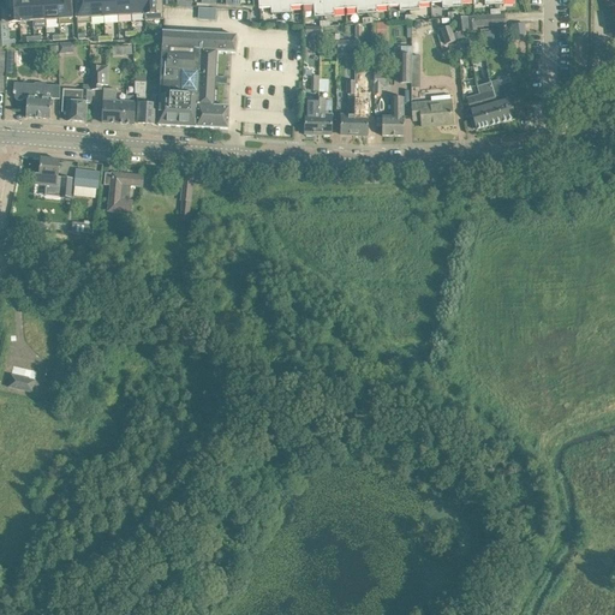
[(21,22),(18,0),(6,0),(7,7),(0,9),(1,24),(21,23),(21,22)]
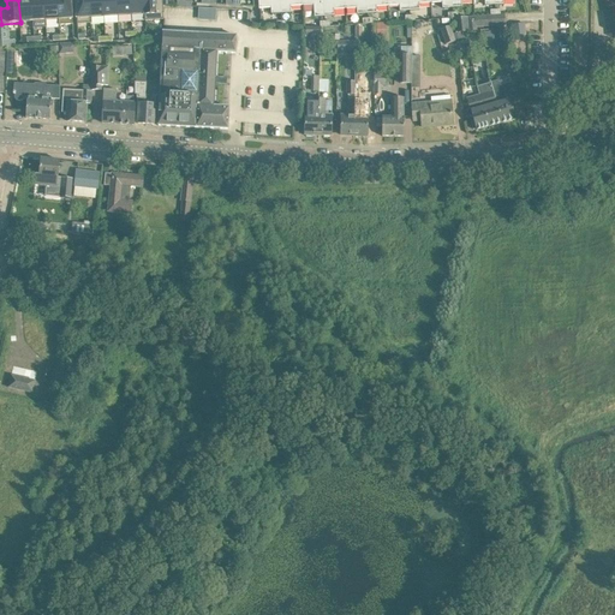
[(33,22),(31,0),(18,0),(21,22),(33,22)]
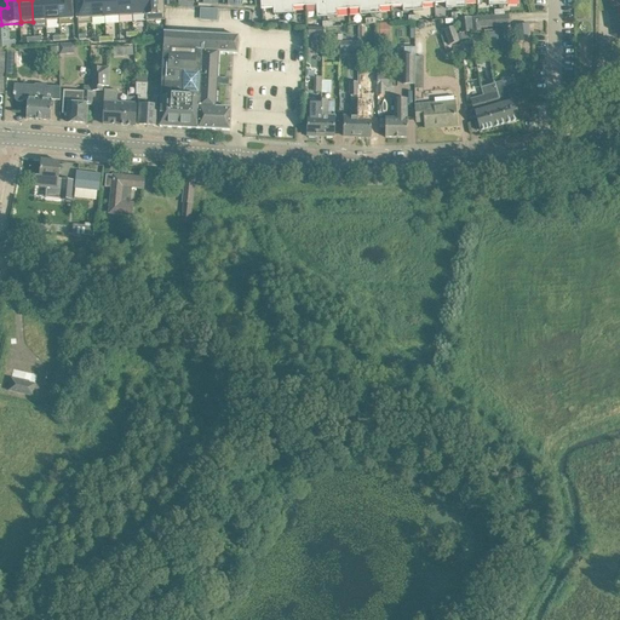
[(46,21),(44,0),(32,0),(33,22),(33,28),(46,28),(46,21)]
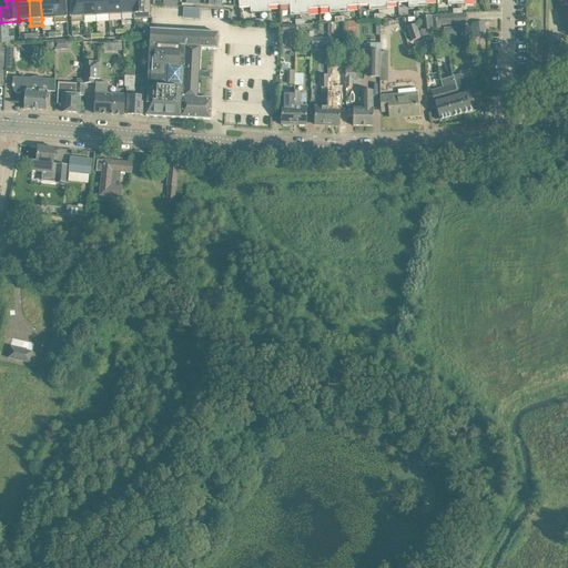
[(53,18),(52,0),(40,0),(42,19),(53,18)]
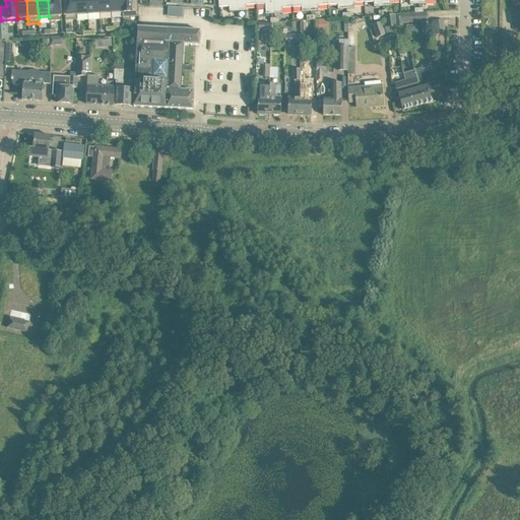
[(61,20),(60,0),(48,0),(49,16),(49,21),(61,20)]
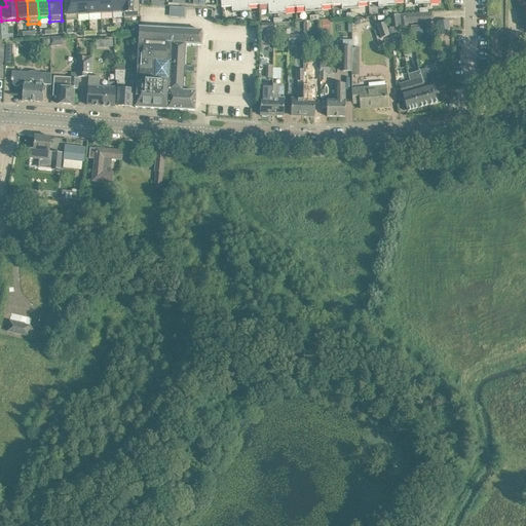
[(77,14),(76,0),(64,0),(66,21),(78,20),(77,14)]
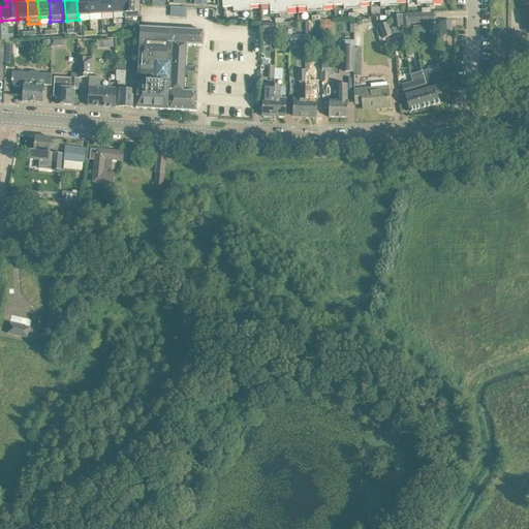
[(89,14),(88,0),(76,0),(78,14),(89,14)]
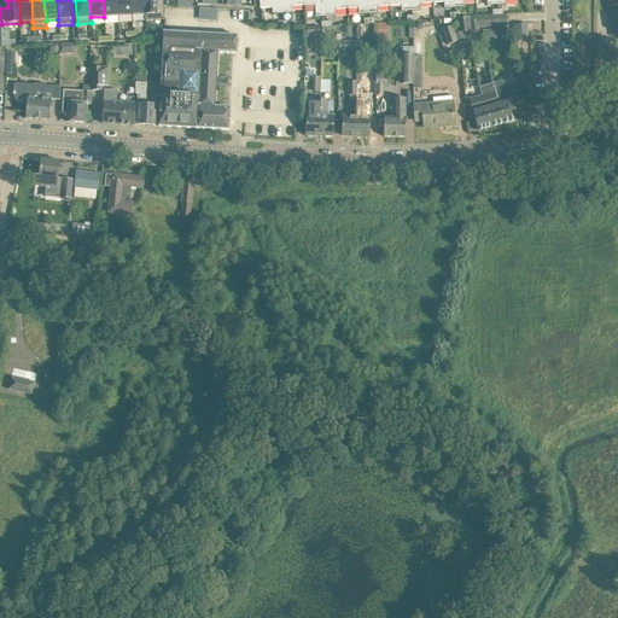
[(118,16),(116,0),(103,0),(104,17),(118,16)]
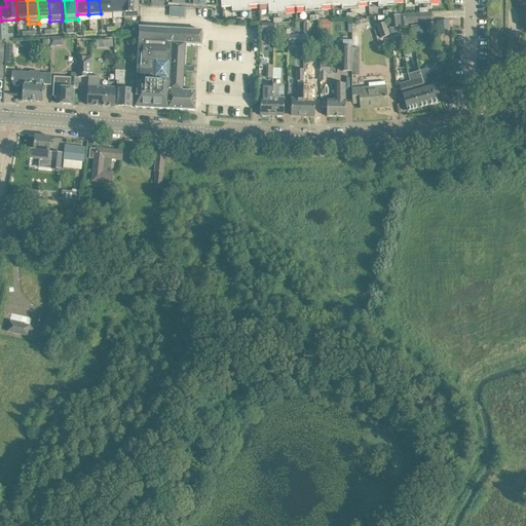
[(112,13),(111,0),(99,0),(101,13),(112,13)]
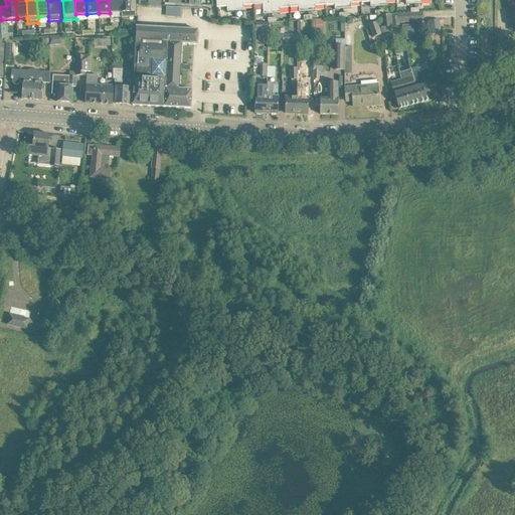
[(121,12),(120,0),(109,0),(110,13),(121,12)]
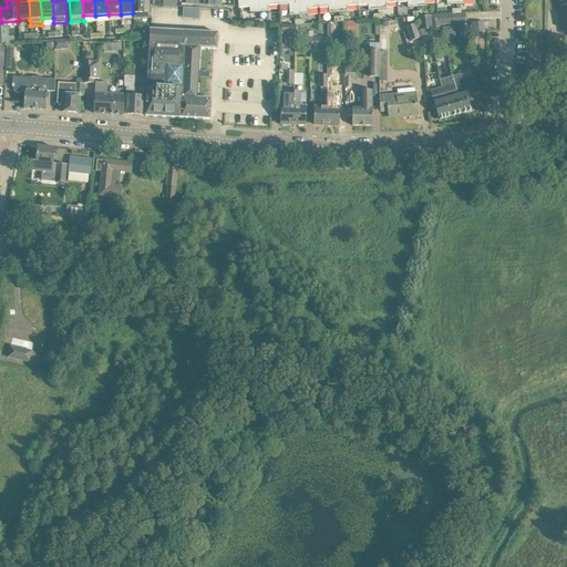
[(151,4),(150,0),(132,0),(133,13),(133,19),(151,18),(150,12),(151,12),(151,4)]
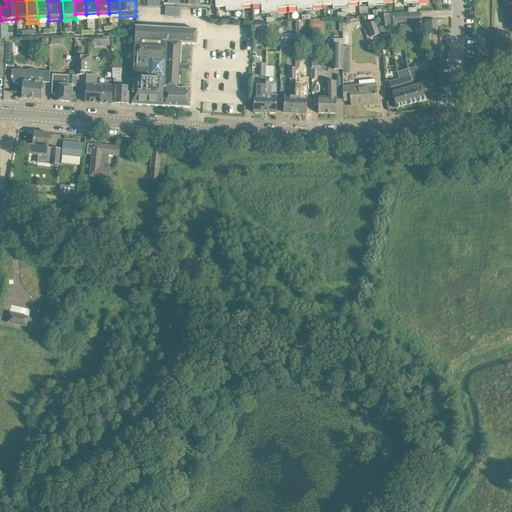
[(214,0),(215,7),(225,7),(226,12),(234,11),(233,0),(214,0)]
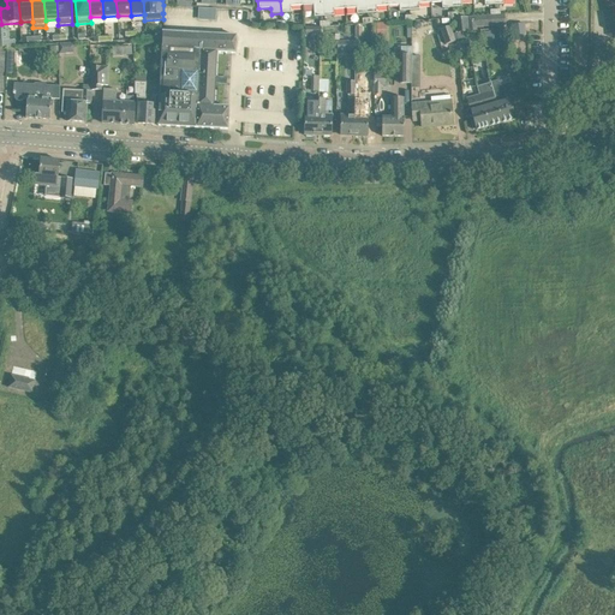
[(280,0),(281,13),(291,13),(291,6),(302,6),(302,0),(280,0)]
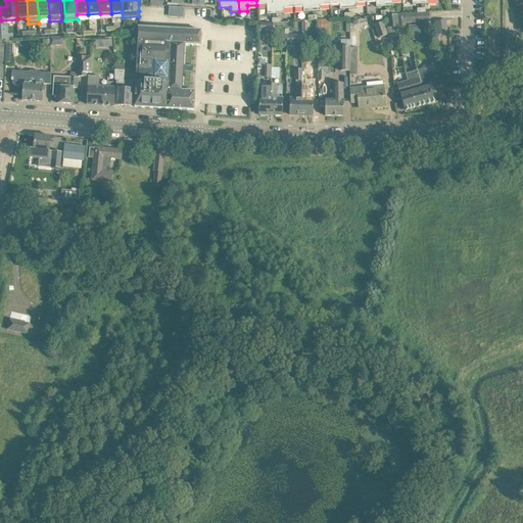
[(256,0),(256,5),(267,4),(268,14),(276,14),(274,0),(256,0)]
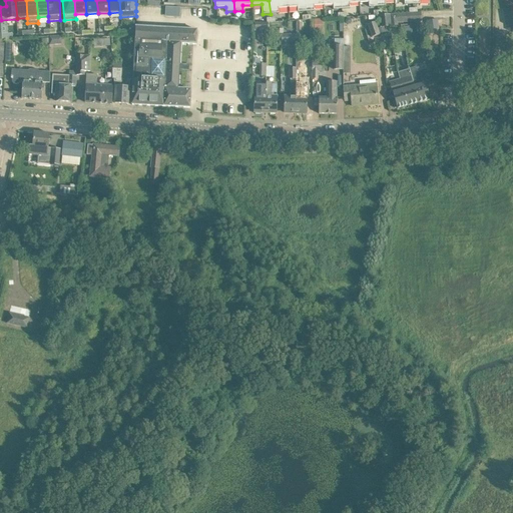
[(269,0),(271,14),(279,13),(279,8),(288,7),(287,0),(269,0)]
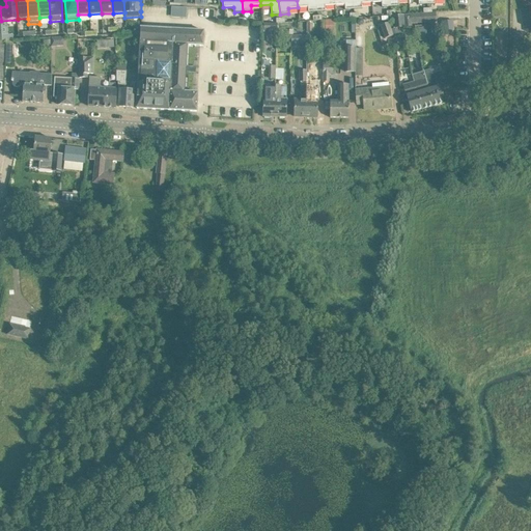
[(297,0),(298,7),(308,7),(308,12),(316,11),(315,0),(297,0)]
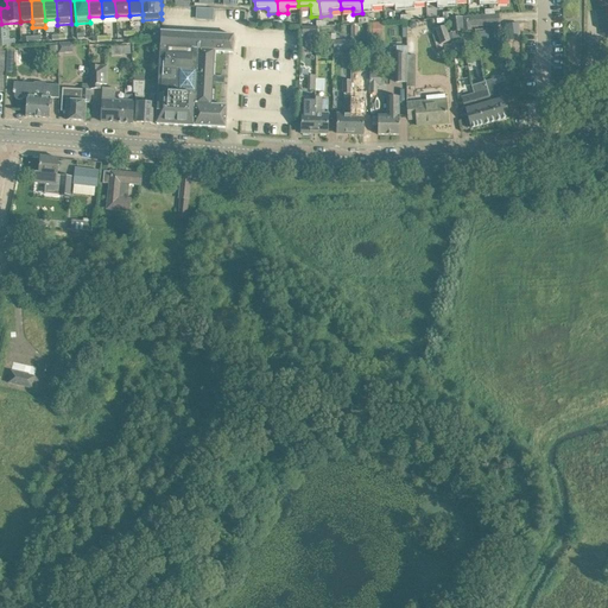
[(382,0),(361,0),(362,13),(373,13),(372,7),(384,6),(382,0)]
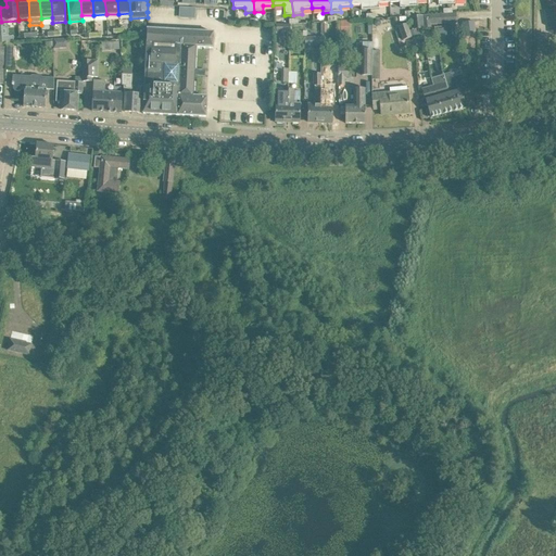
[(361,11),(370,10),(369,0),(350,0),(351,5),(361,4),(361,11)]
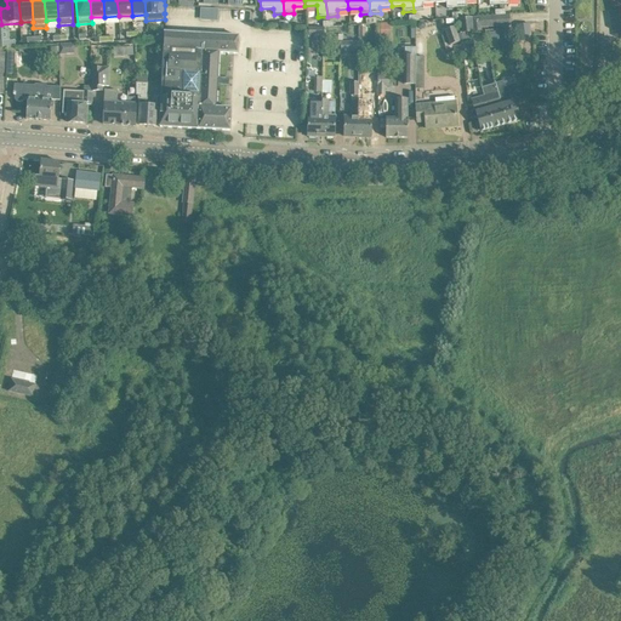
[(412,0),(414,11),(423,10),(423,4),(434,4),(434,0),(412,0)]
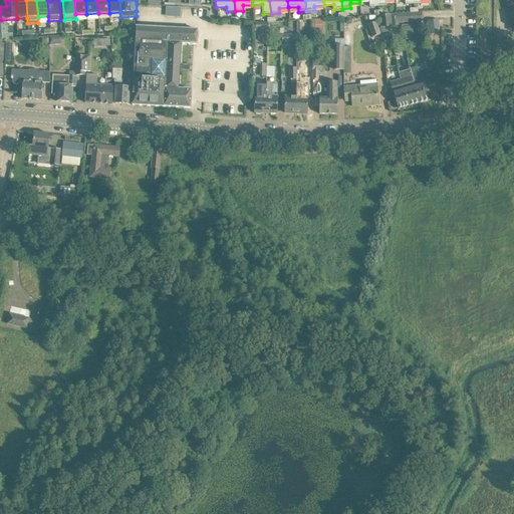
[(399,26),(399,23),(423,21),(422,12),(412,13),(390,15),(391,26),(399,26)]
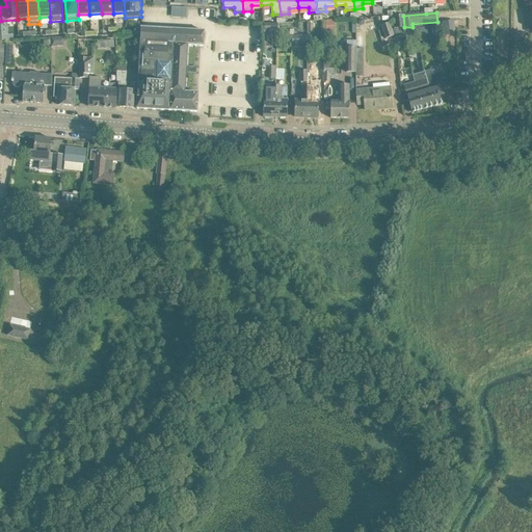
[(393,17),(394,28),(404,27),(403,16),(393,17)]
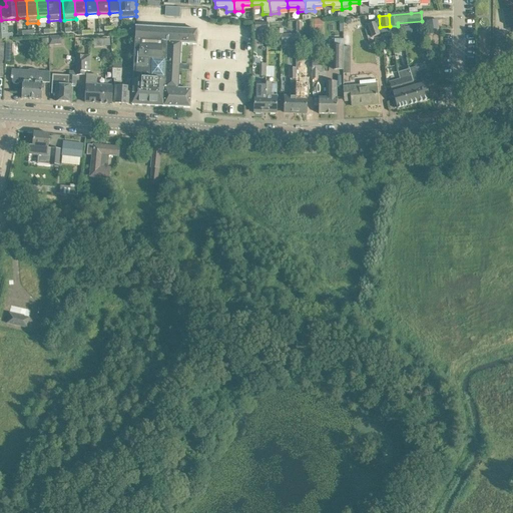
[(322,30),(323,18),(314,18),(314,30),(322,30)]
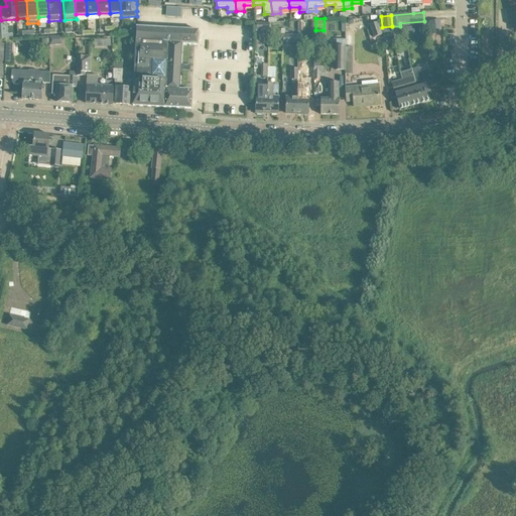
[(374,37),(381,35),(377,22),(370,25),(374,37)]
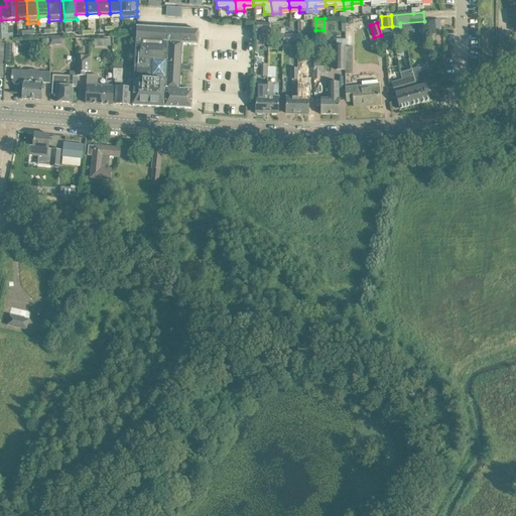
[(423,26),(404,28),(406,40),(424,38),(423,26)]
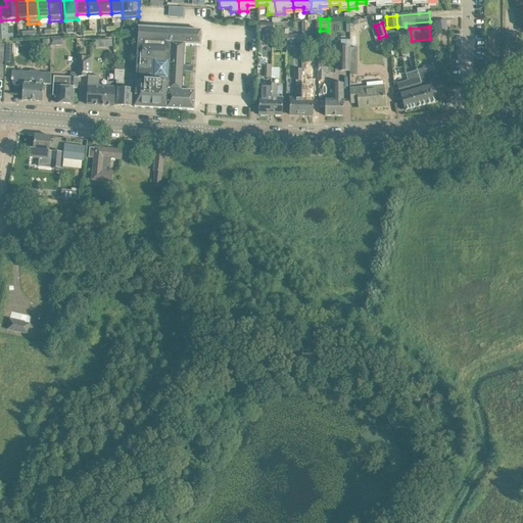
[(201,31),(138,28),(138,33),(134,107),(193,110),(194,92),(182,91),(184,45),(200,46),(201,31)]
